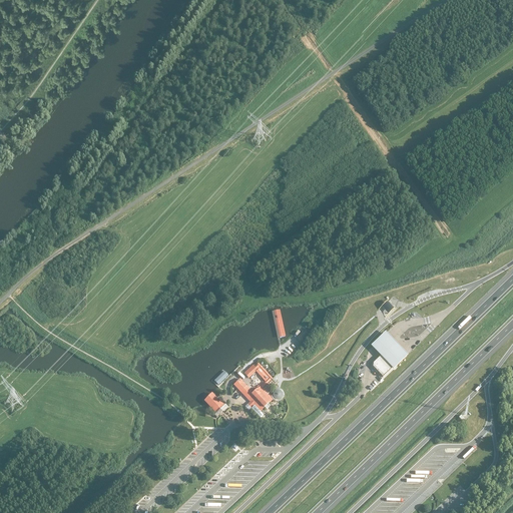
[(275,312),(280,338),(285,337),(284,332),(280,311),(275,312)]
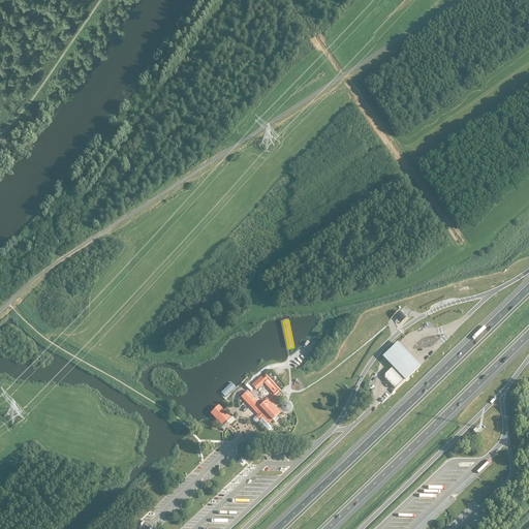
[(382,356),(405,381),(421,367),(397,343),(382,356)]
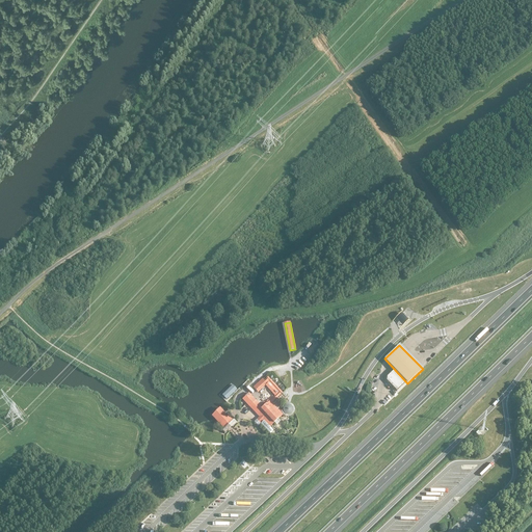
[(396,369),(388,376),(395,384),(403,377),(396,369)]
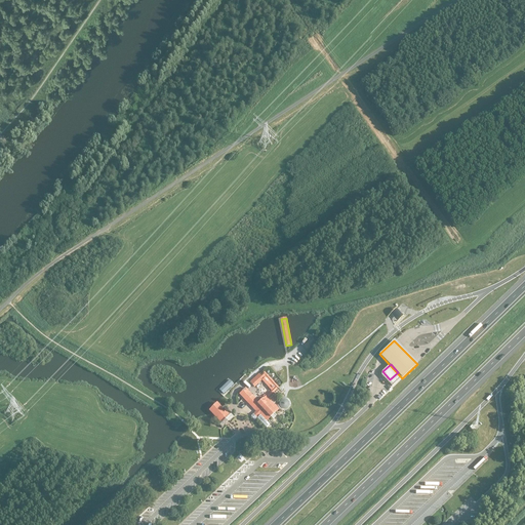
[(246,389),(239,395),(243,399),(255,412),(254,413),(251,416),(253,418),(254,420),(257,417),(267,428),(270,425),(267,421),(270,418),(270,417),(271,417),(273,419),(277,415),(275,413),(279,409),(280,408),(282,409),(284,410),(286,409),(287,408),(288,407),(289,405),(289,403),(288,401),(286,400),(284,400),(282,400),(281,401),(280,403),(279,404),(279,405),(277,406),(276,406),(269,398),(271,396),(279,388),(265,372),(260,376),(258,374),(250,382),(254,388),(261,381),(271,392),(267,396),(259,402),(246,389)]
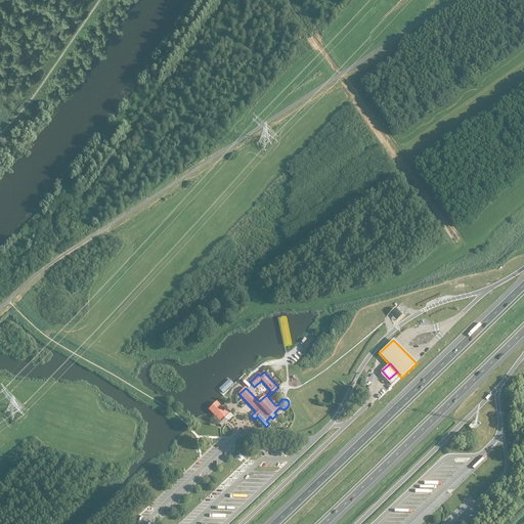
[(217,403),(210,410),(221,423),(229,416),(217,403)]
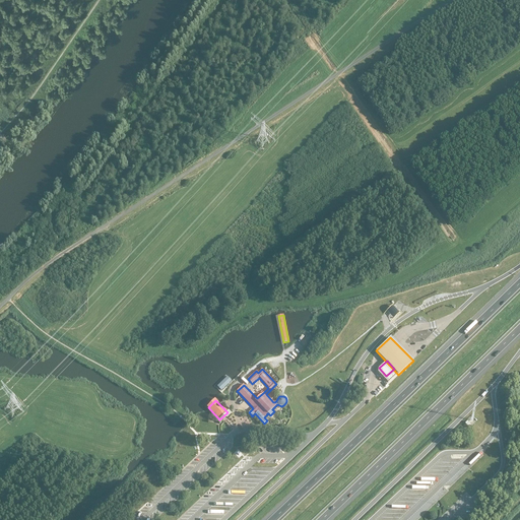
[(240,472),(250,463),(248,461),(238,470),(240,472)]
